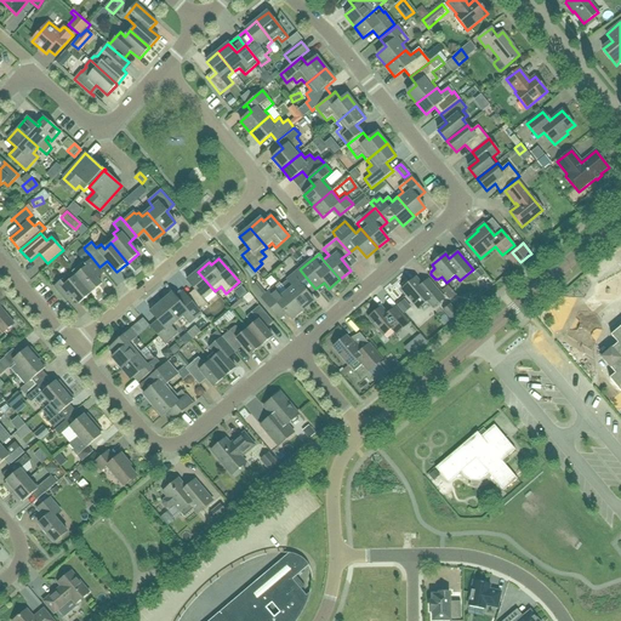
[(95,277),(101,271),(92,260),(85,265),(84,263),(72,273),(90,295),(102,284),(95,277)]
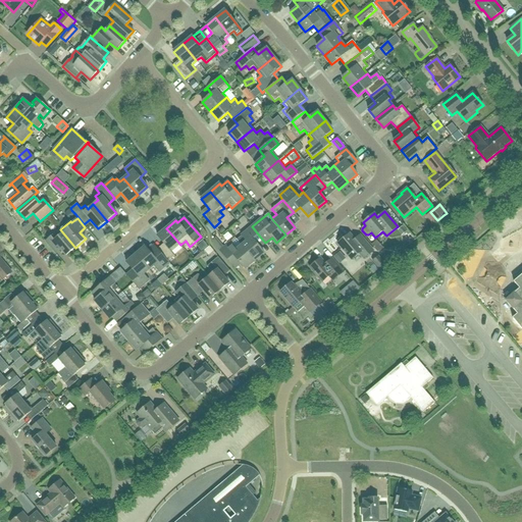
[(214,227),(210,222),(205,226),(208,230),(209,231),(212,235),(216,230),(214,227)]
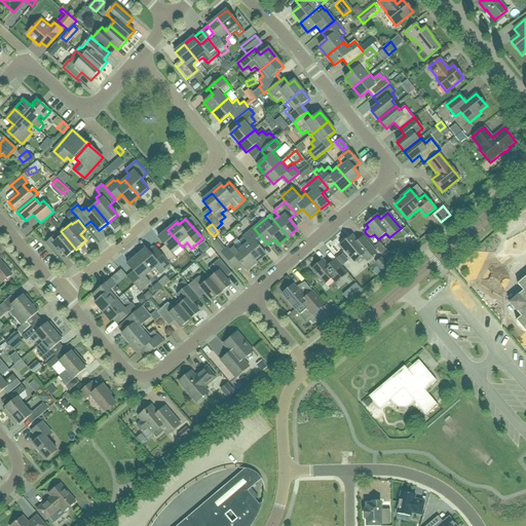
[(261,250),(267,245),(254,228),(243,237),(248,243),(243,248),(257,263),(266,255),(261,250)]
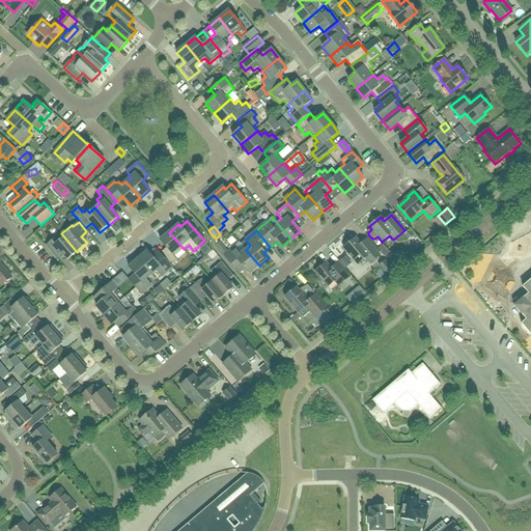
[(168,250),(162,255),(171,267),(177,260),(174,257),(184,249),(169,232),(160,240),(168,250)]
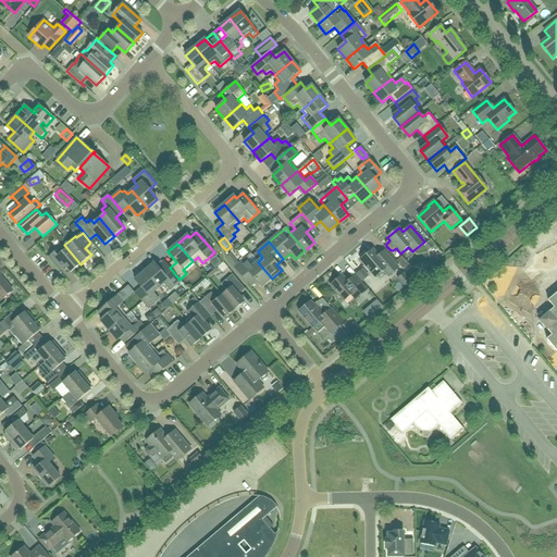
[(81,264),(64,245),(49,258),(60,271),(65,267),(71,273),(81,264)]
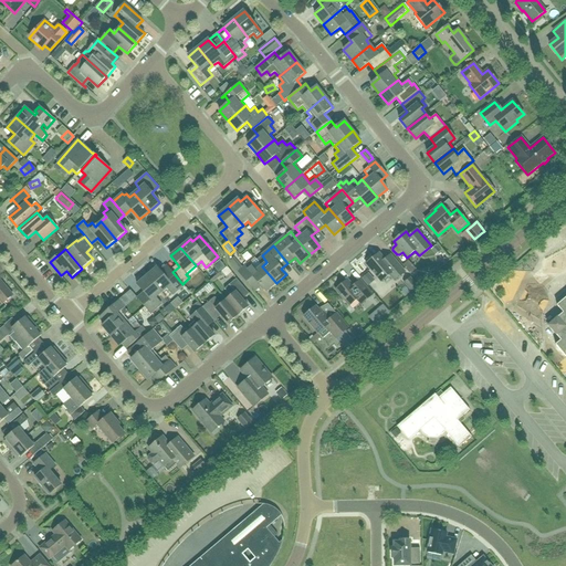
[(405,272),(390,255),(385,260),(379,253),(366,264),(381,282),(389,275),(395,281),(405,272)]
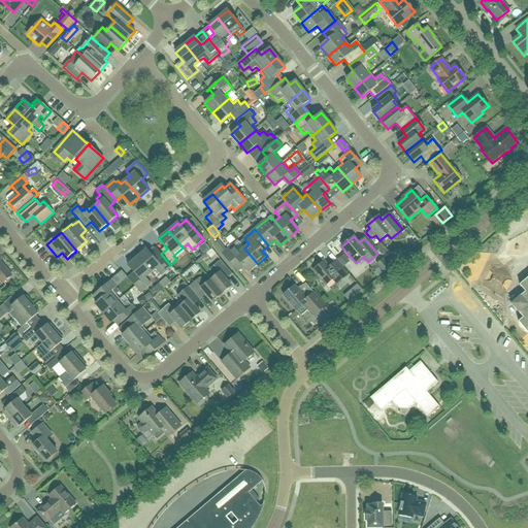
[(233,245),(223,254),(237,272),(243,267),(248,272),(258,264),(244,249),(239,253),(233,245)]
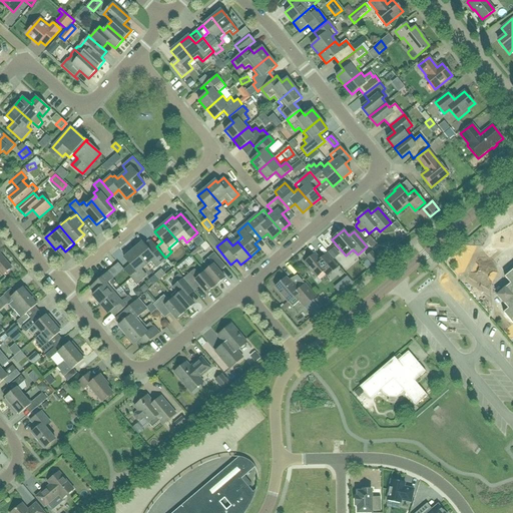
[(142,242),(133,250),(146,266),(151,261),(156,267),(166,259),(151,240),(144,245),(142,242)]
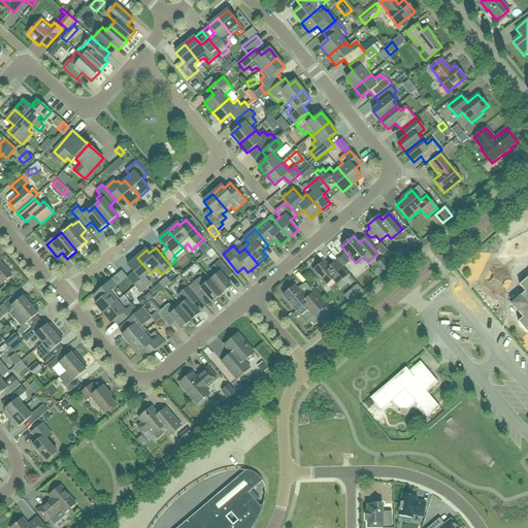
[(201,269),(217,260),(212,252),(197,260),(201,269)]
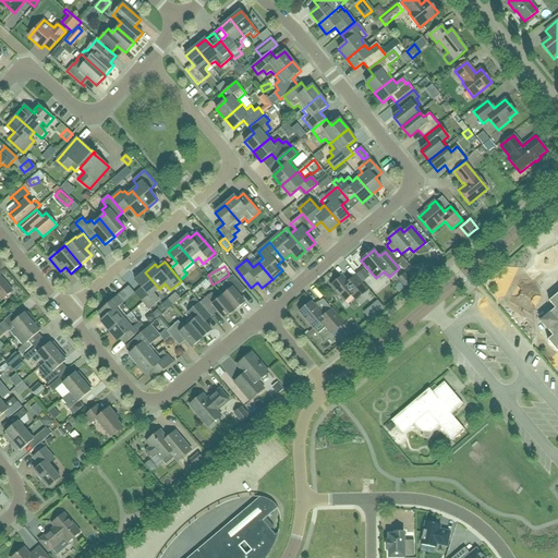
[(159,289),(145,273),(135,280),(141,288),(134,293),(148,310),(159,300),(154,293),(159,289)]
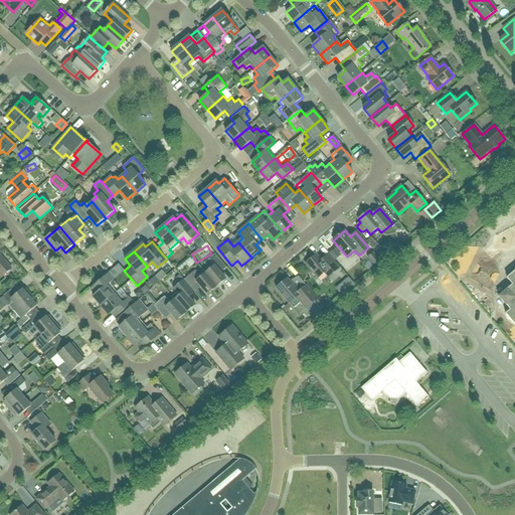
[(370,263),(373,266),(380,261),(373,252),(366,258),(370,263)]
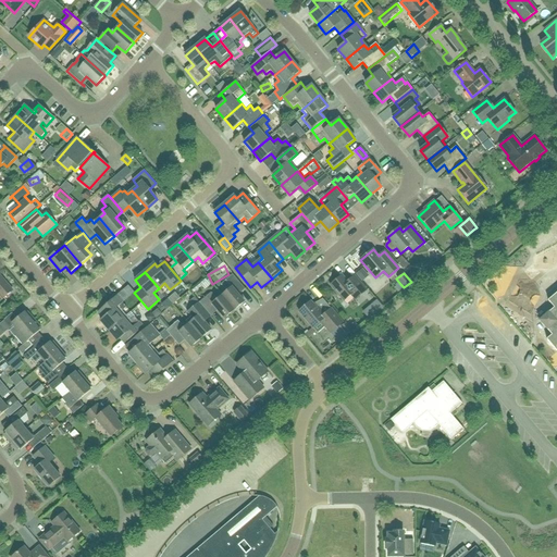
[(0,296),(2,299),(13,291),(0,275),(0,296)]
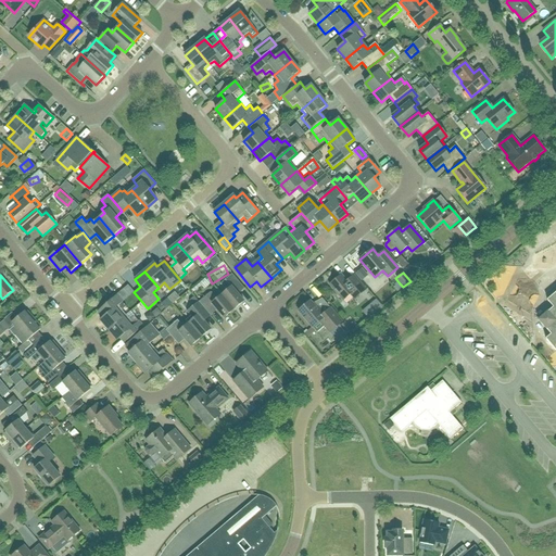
[(237,292),(242,288),(232,275),(220,285),(226,292),(222,295),(234,310),(244,302),(237,292)]
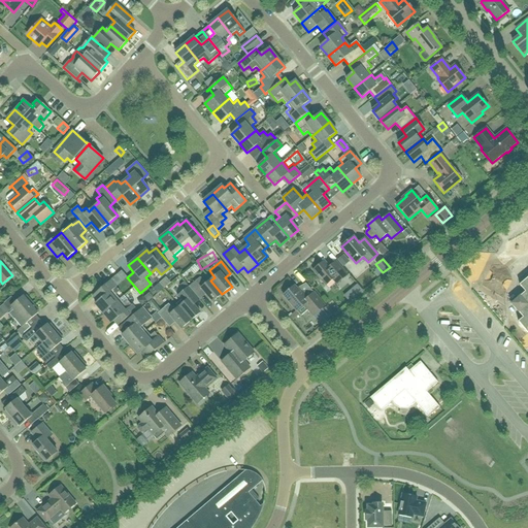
[(324,261),(314,270),(326,286),(333,279),(337,285),(348,275),(336,262),(329,267),(324,261)]
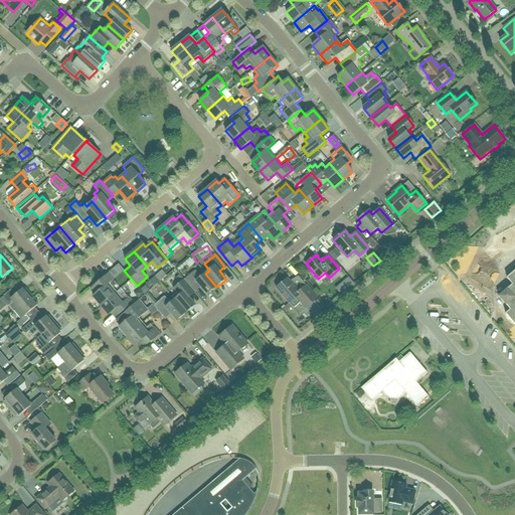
[(115,279),(123,273),(118,266),(110,273),(115,279)]
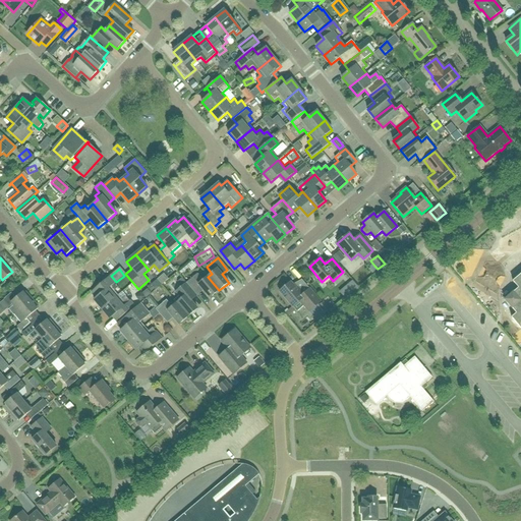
[(520,274),(513,282),(518,288),(504,300),(516,313),(511,317),(520,329),(520,274)]
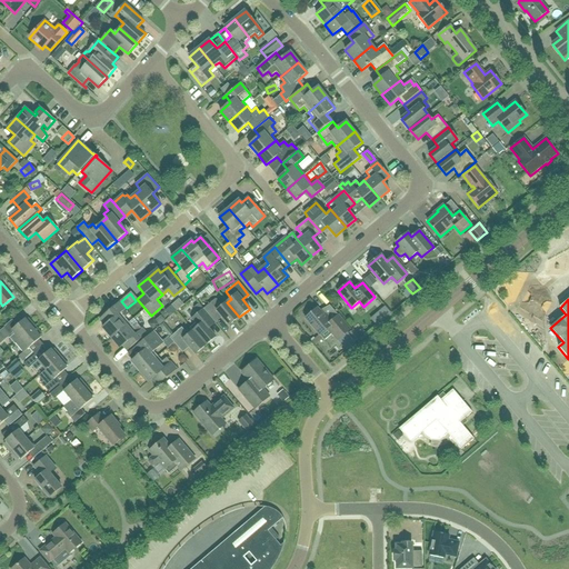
[(213,321),(220,316),(229,326),(239,317),(227,302),(221,307),(216,300),(203,309),(213,321)]
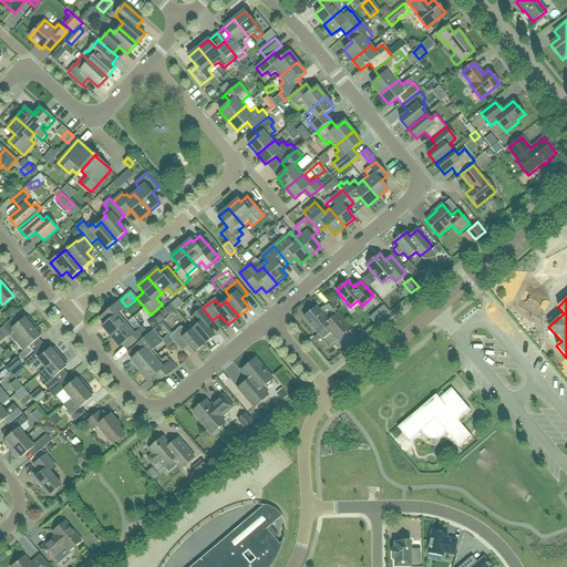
[(111,337),(129,321),(124,317),(129,313),(119,301),(100,318),(105,325),(102,327),(111,337)]
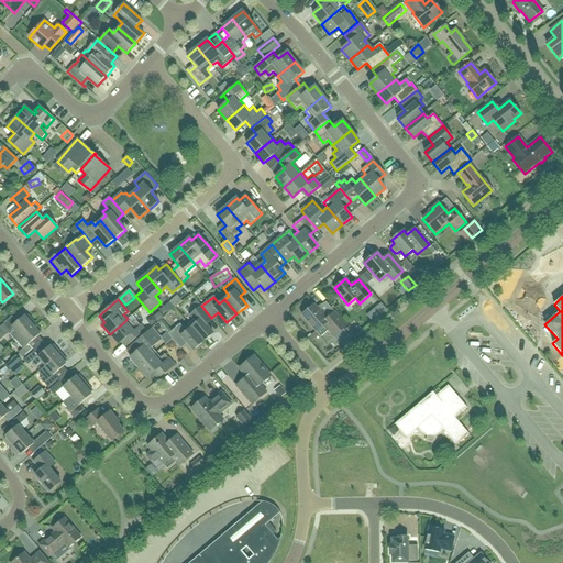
[(324,317),(315,305),(302,316),(321,338),(329,331),(334,338),(346,327),(334,312),(328,318),(327,316),(324,317)]
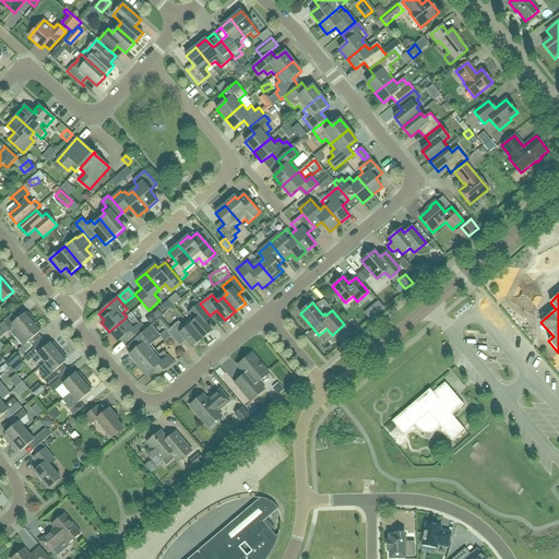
[(192,318),(187,322),(202,340),(212,332),(205,323),(212,318),(210,316),(200,304),(189,313),(192,318)]
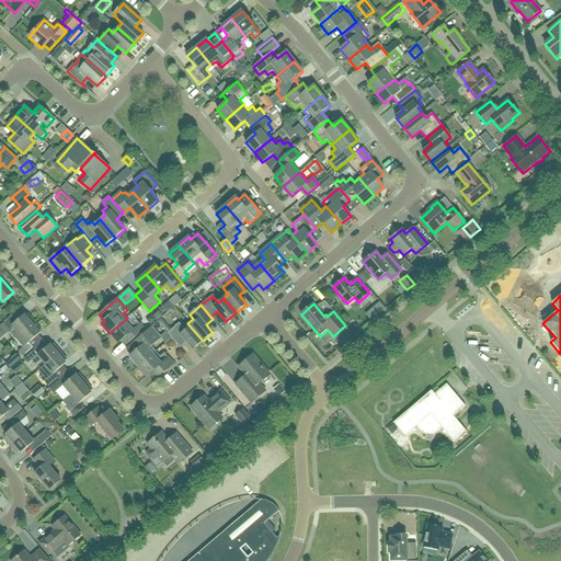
[(152,316),(157,321),(162,317),(158,311),(152,316)]
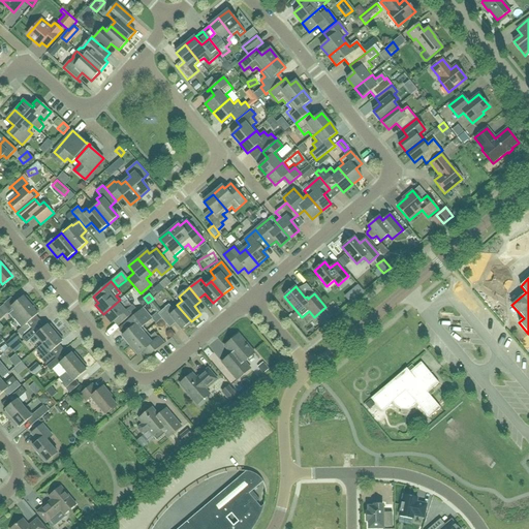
[(19,316),(33,304),(27,297),(25,298),(24,297),(11,307),(8,309),(4,305),(0,308),(0,319),(7,314),(9,314),(13,320),(14,319),(19,316)]
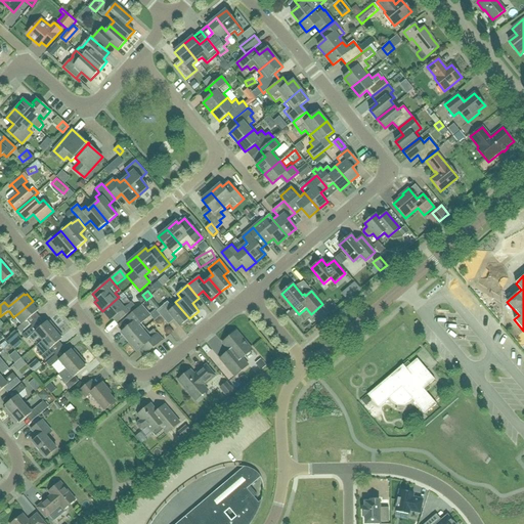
[(119,297),(102,311),(111,320),(113,318),(117,323),(135,308),(127,299),(123,294),(119,297)]
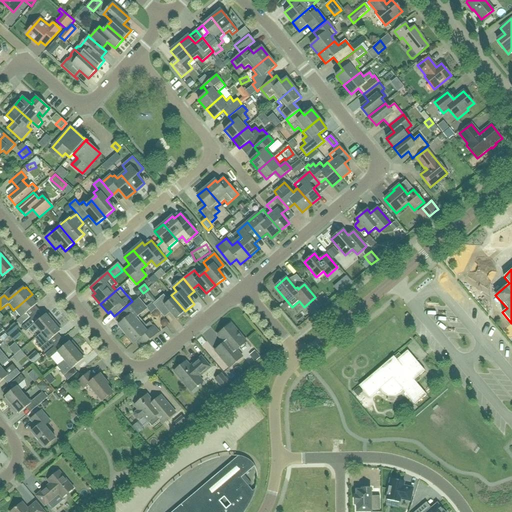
[(18,306),(14,309),(21,318),(17,321),(21,326),(30,318),(26,313),(37,304),(36,303),(38,301),(32,294),(18,306)]
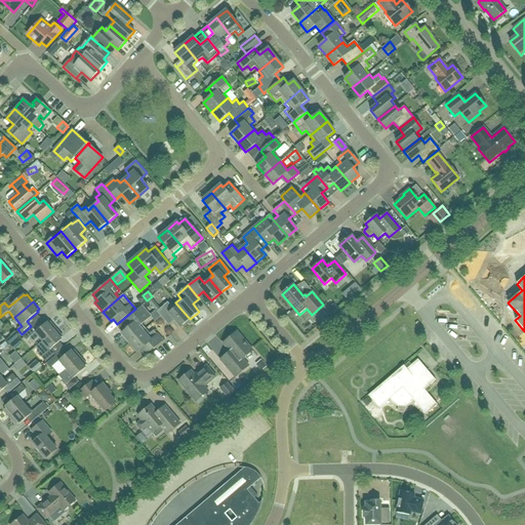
[(167,324),(173,319),(180,327),(190,319),(175,303),(171,307),(168,303),(157,312),(167,324)]
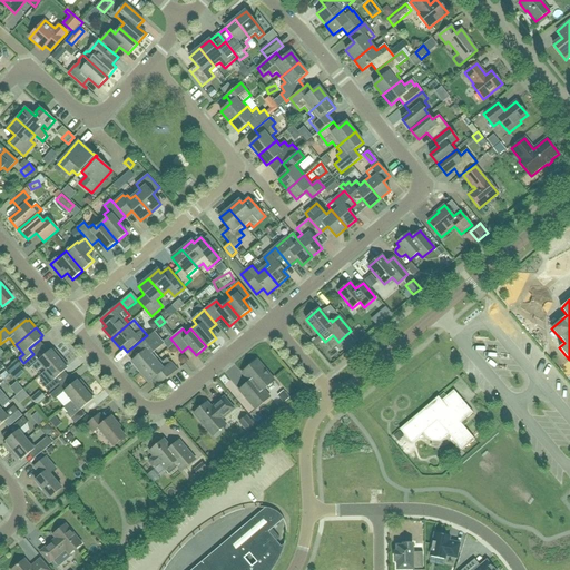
[(137,346),(143,353),(131,362),(140,373),(158,357),(154,352),(164,344),(154,333),(137,346)]
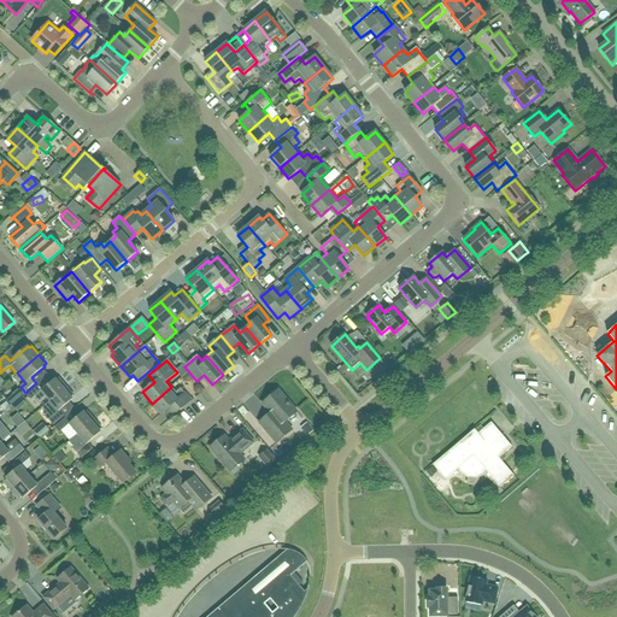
[(50,401),(66,387),(59,378),(57,381),(56,378),(42,389),(37,385),(27,394),(31,400),(35,397),(40,403),(46,397),(50,401)]
